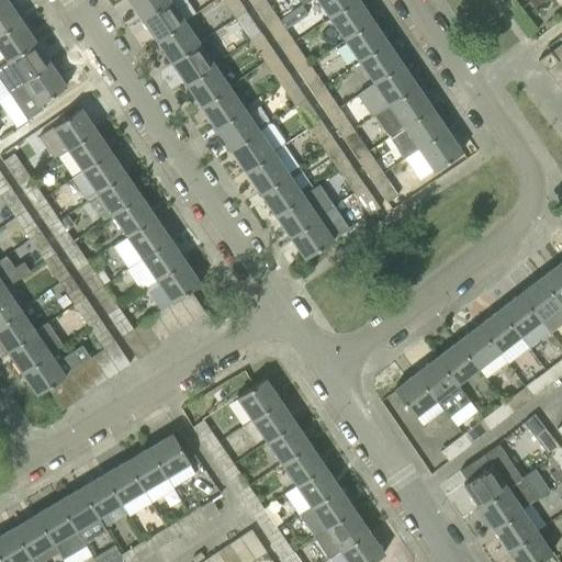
[(7,0),(6,0),(0,3),(0,35),(22,21),(7,0)]
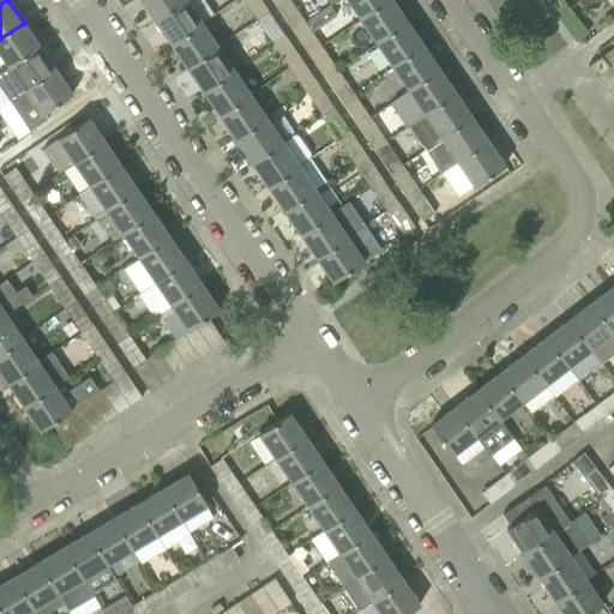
[(140,0),(154,20),(182,0),(140,0)]
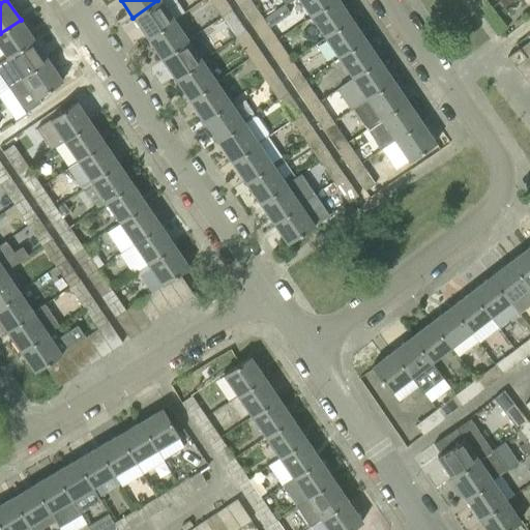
[(174,20),(159,0),(157,0),(133,18),(147,37),(174,20)]
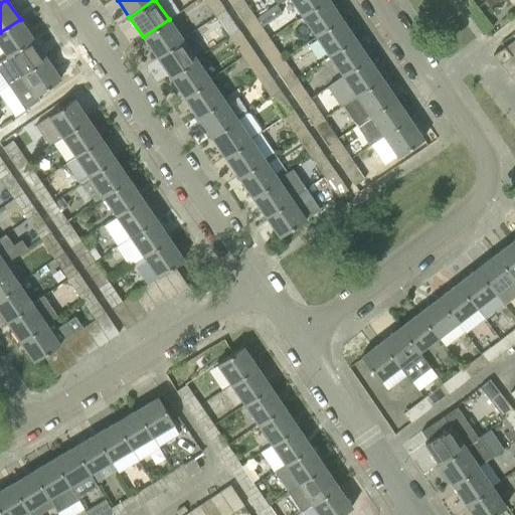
[(224,10),(217,0),(202,0),(214,17),(224,10)]
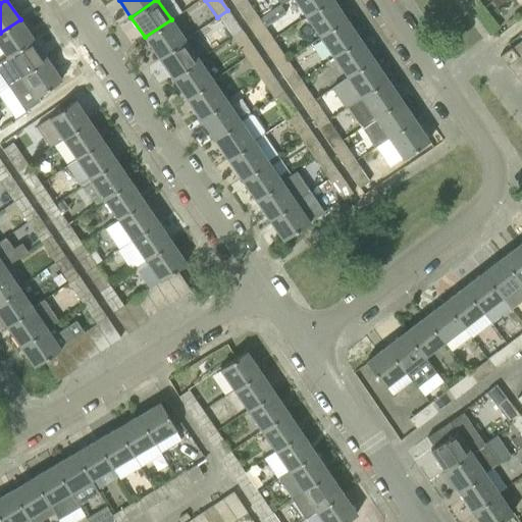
[(295,0),(307,16),(330,0),(295,0)]
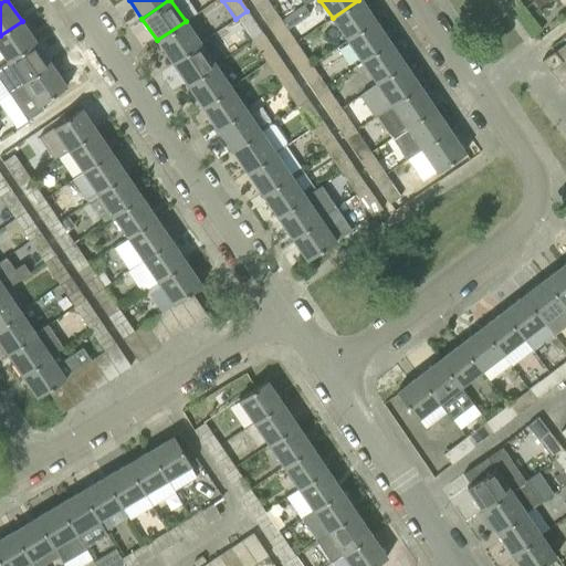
[(358,0),(333,18),(347,40),(376,21),(360,0),(358,0)]
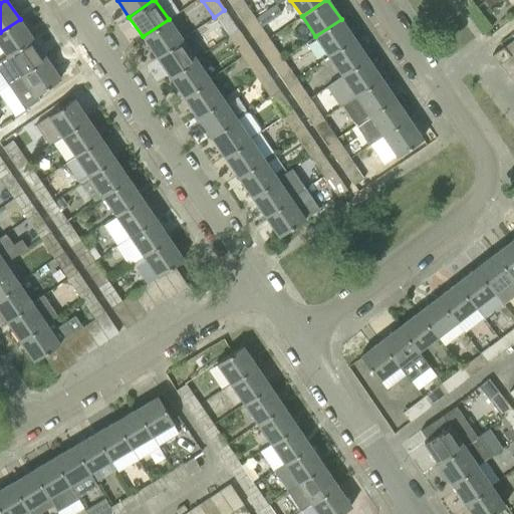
[(471,0),(456,0),(467,15),(477,7),(471,0)]
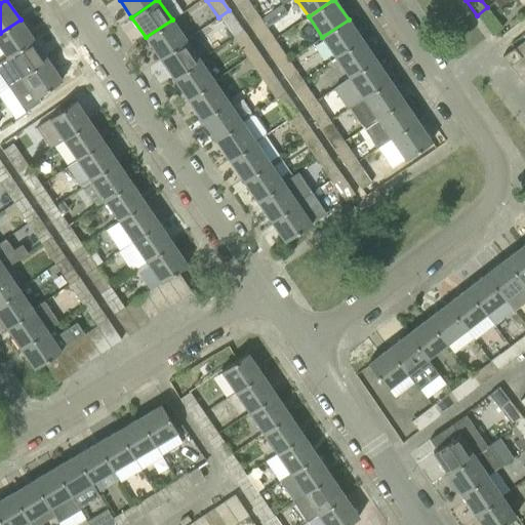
[(249,26),(264,47),(275,39),(267,27),(286,13),(280,4),(259,18),(249,26)]
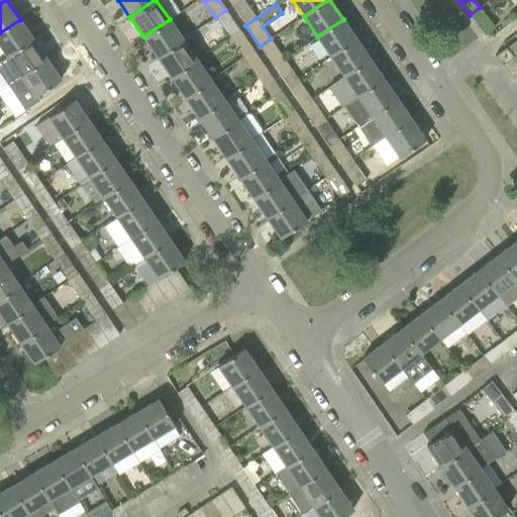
[(229,37),(239,30),(225,10),(215,17),(229,37)]
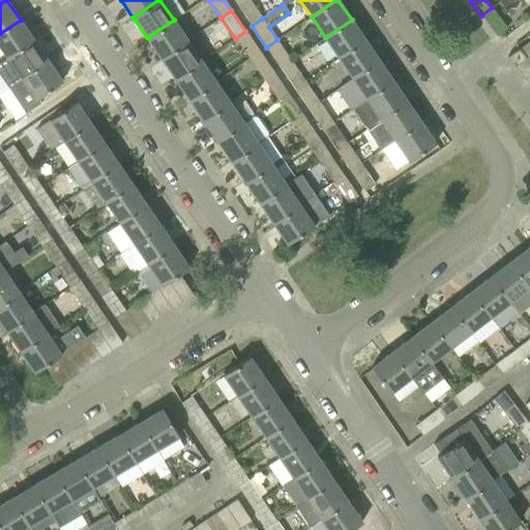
[(21,20),(0,33),(0,47),(8,59),(34,40),(21,20)]
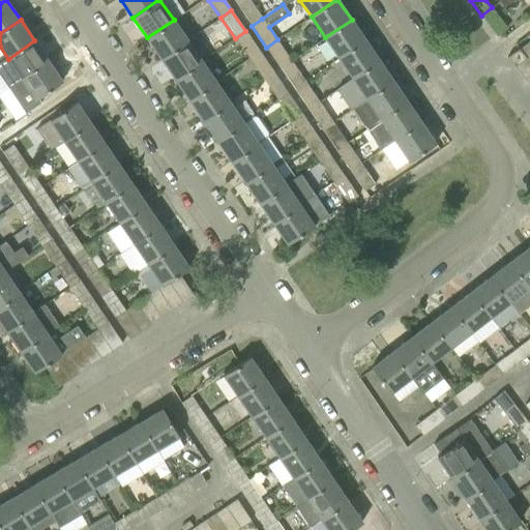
[(187,40),(174,20),(147,37),(162,58),(187,40)]
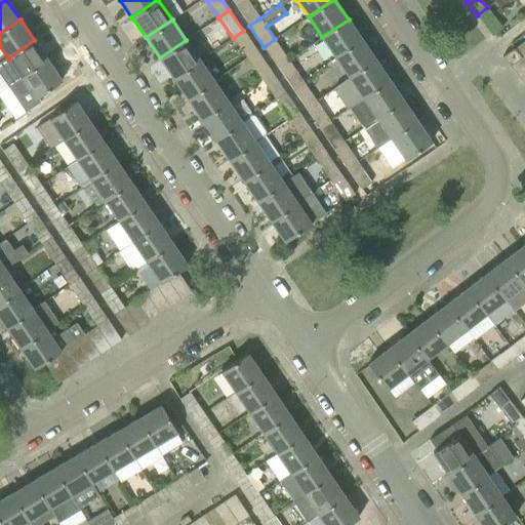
[(322,37),(336,57),(362,40),(349,19),(322,37)]
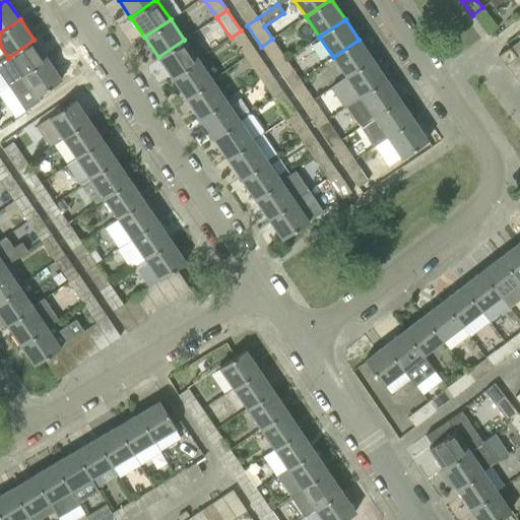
[(272,39),(261,47),(275,67),(286,59),(272,39)]
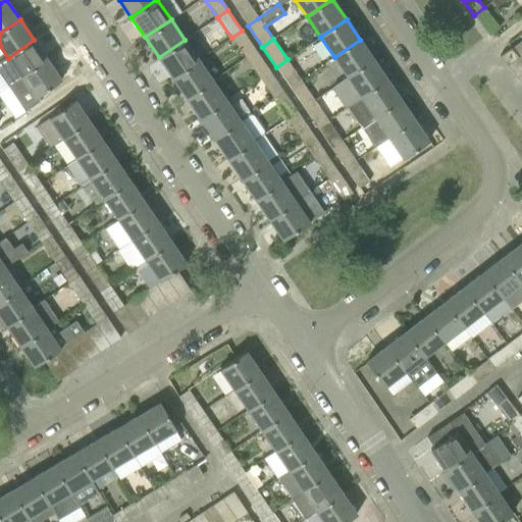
[(34,40),(8,58),(21,77),(48,60),(34,40)]
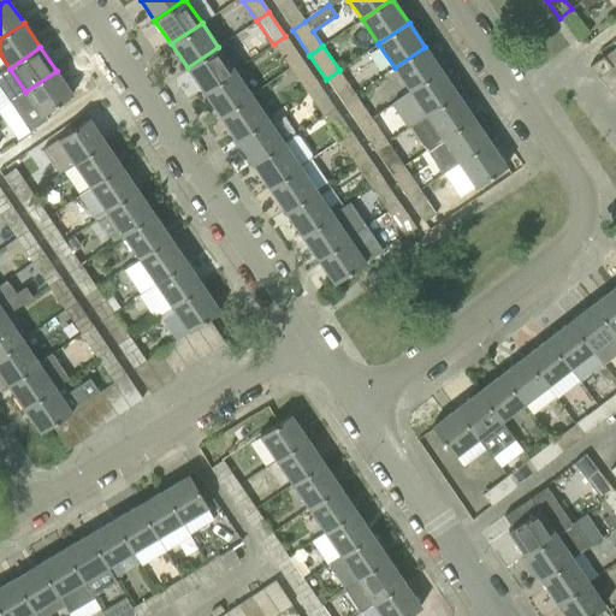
[(235,71),(218,47),(188,67),(203,92),(235,71)]
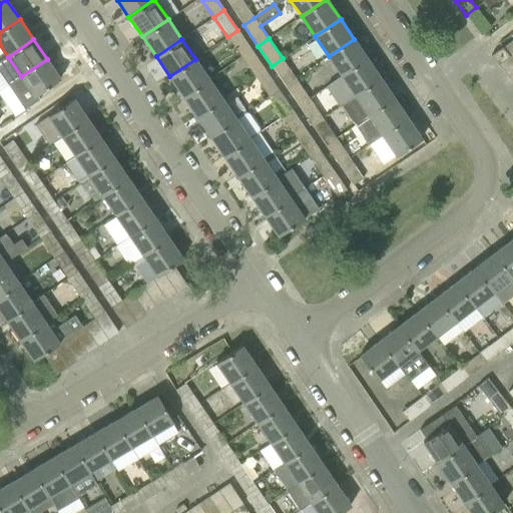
[(329,56),(342,76),(368,58),(354,39),(329,56)]
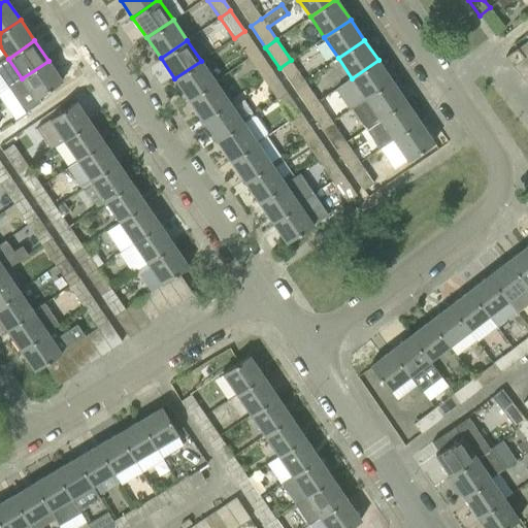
[(518,48),(525,59),(527,56),(527,43),(526,42),(518,48)]
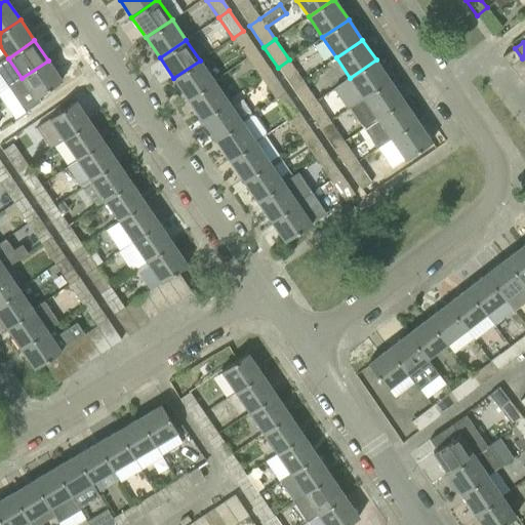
[(522,58),(515,48),(514,48),(502,56),(511,67),(522,58)]
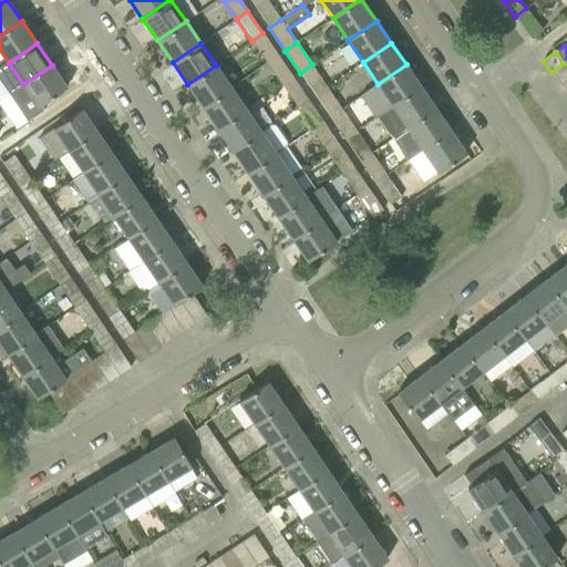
[(312,64),(300,73),(315,94),(327,86),(312,64)]
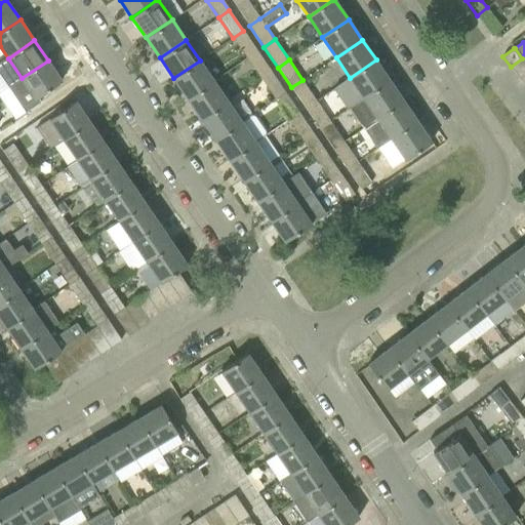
[(352,107),(390,81),(376,59),(350,78),(337,86),(352,107)]
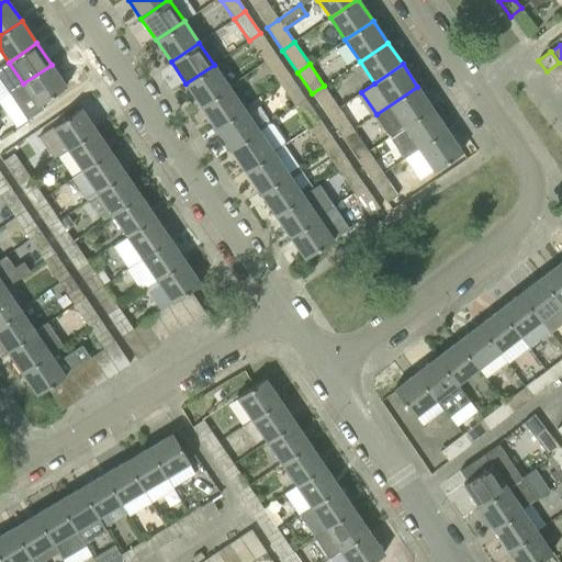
[(52,65),(23,83),(9,93),(23,115),(40,104),(66,87),(52,65)]
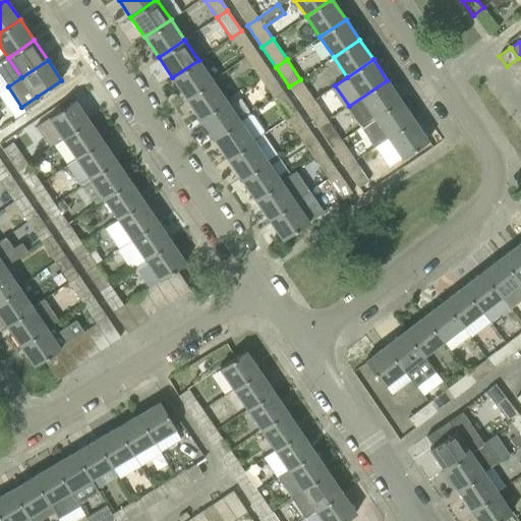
[(212,80),(198,60),(172,77),(186,98),(212,80)]
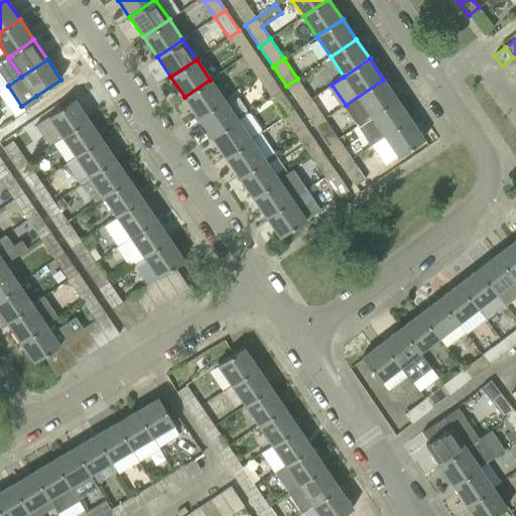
[(297,79),(286,86),(300,106),(311,99),(297,79)]
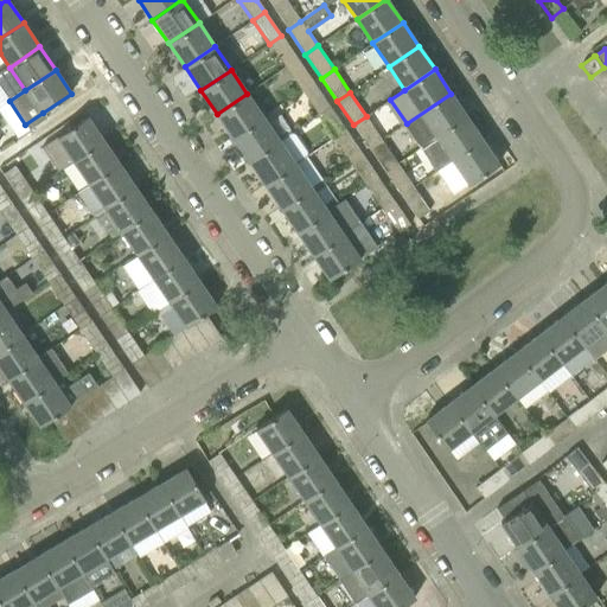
[(247,94),(217,114),(232,138),(263,117),(247,94)]
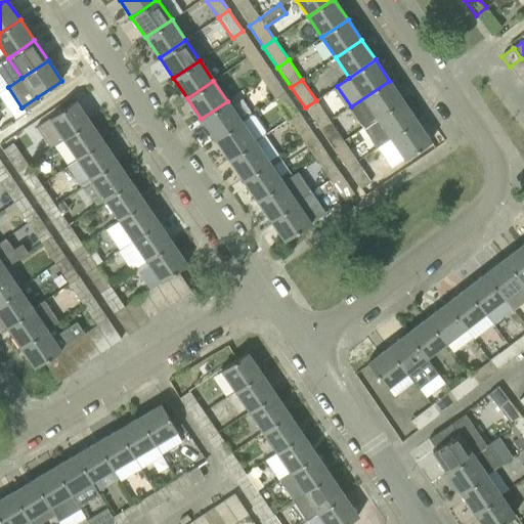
[(357,131),(377,118),(402,100),(389,81),(351,106),(344,111),(357,131)]
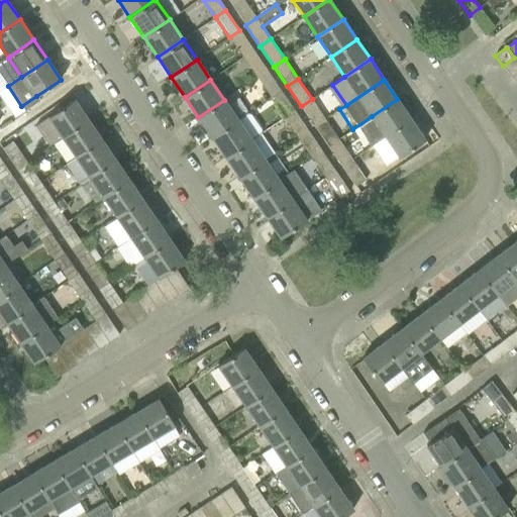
[(24,110),(39,100),(36,96),(21,106),(24,110)]
